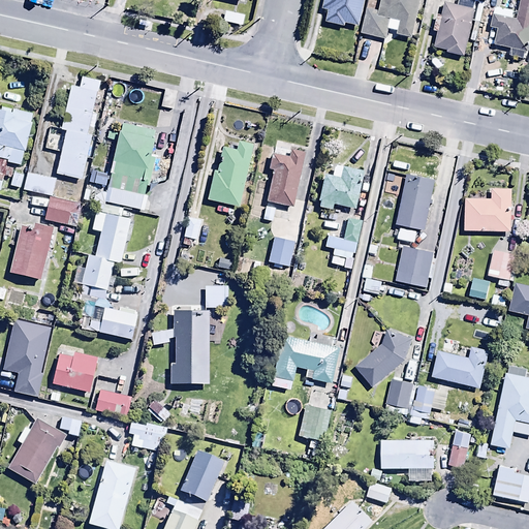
[(327,9),(323,22),(344,26),(344,23),(359,26),(364,0),(322,0),(321,8),(327,9)]
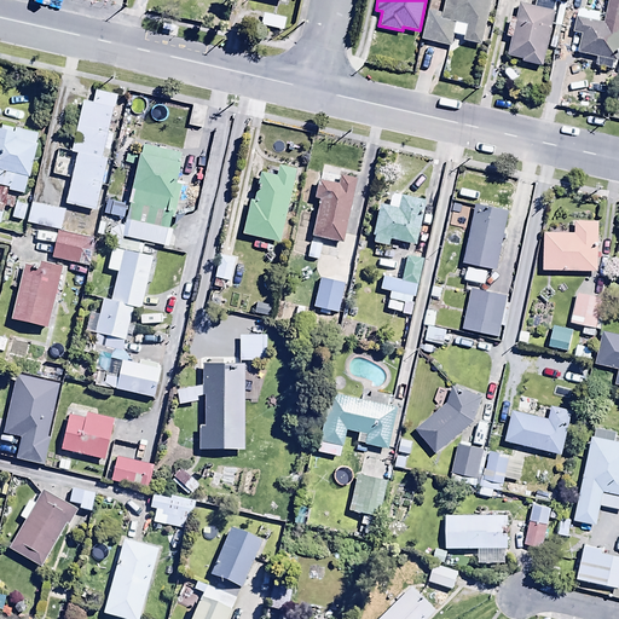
[(445,0),(443,12),(427,10),(421,39),(451,45),(455,27),(464,29),(462,40),(481,44),(490,0),(445,0)]
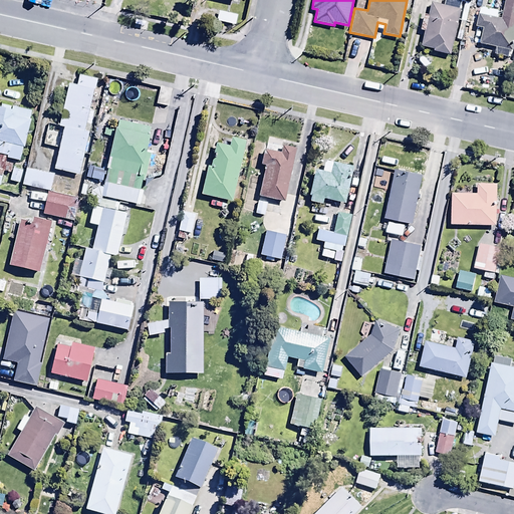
[(431,1),(428,15),(423,14),(420,29),(425,30),(422,44),(434,46),(433,50),(448,53),(449,49),(451,50),(460,6),(459,6),(459,0),(444,0),(443,3),(431,1)]
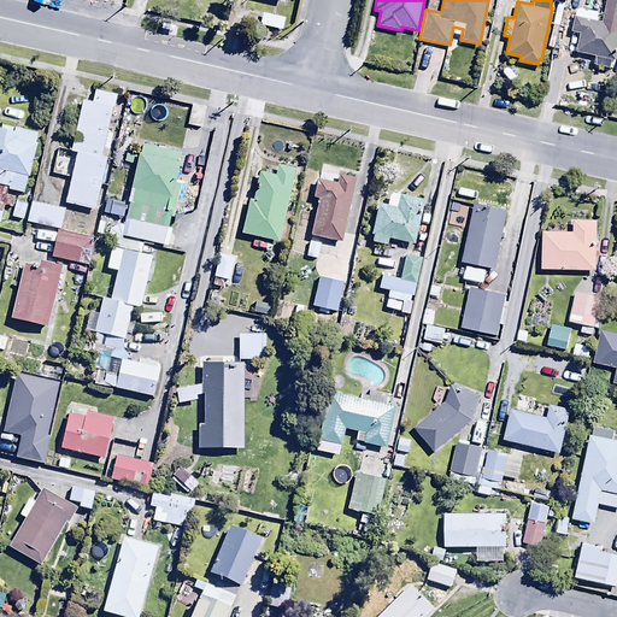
[(575,53),(592,57),(589,65),(609,69),(611,60),(615,60),(616,45),(616,0),(605,0),(603,13),(575,9),(571,31),(580,33),(575,53)]
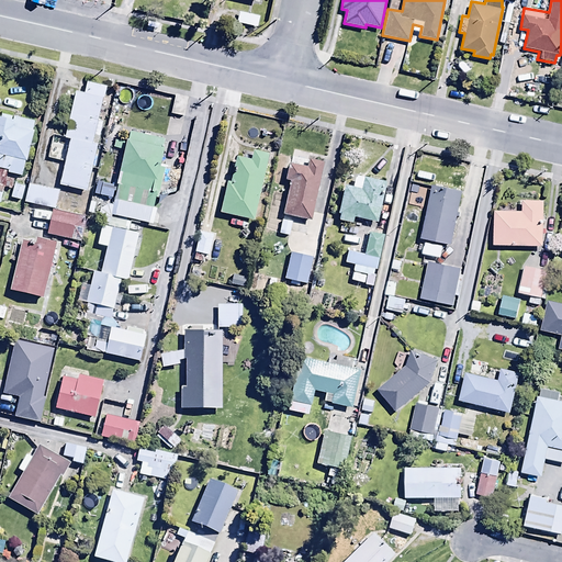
[(257,15),(237,12),(235,23),(255,27),(257,15)]
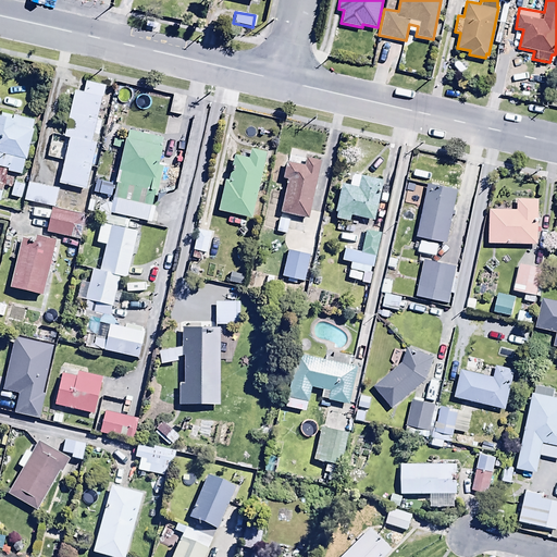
[(46,157),(62,161),(57,182),(85,188),(99,134),(91,133),(103,85),(86,81),(83,90),(75,88),(62,136),(69,138),(65,149),(49,145),(46,157)]
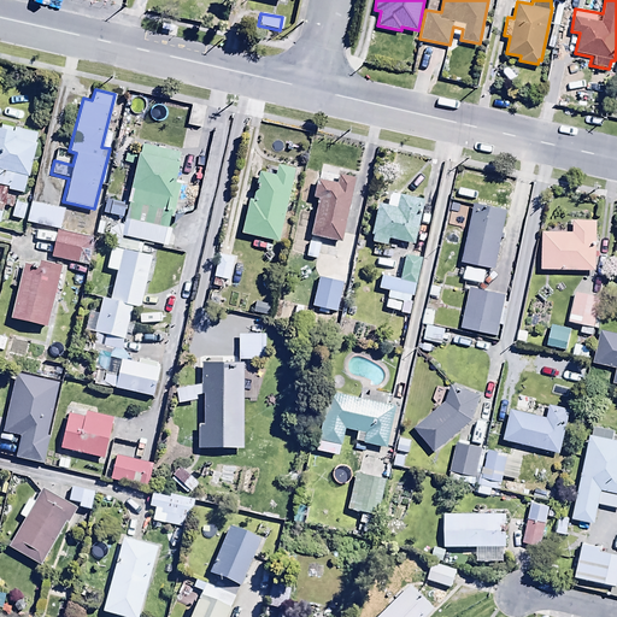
[(0,215),(3,205),(11,207),(15,197),(5,194),(7,188),(23,192),(37,131),(0,122),(0,215)]
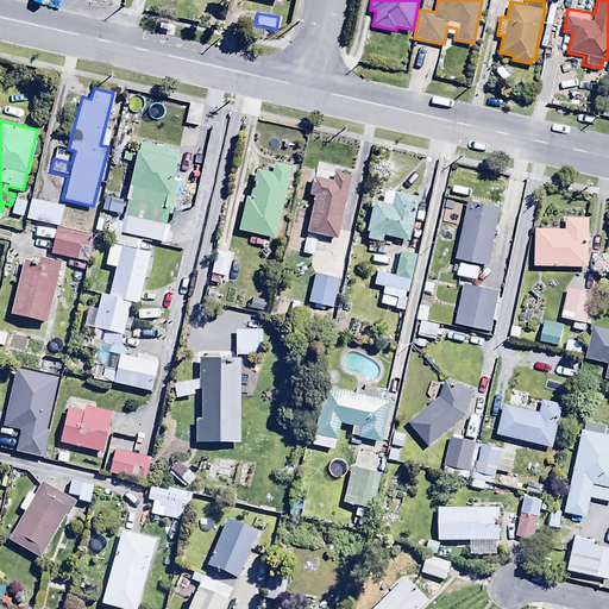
[(124,198),(126,198),(119,232),(164,242),(177,180),(171,179),(179,149),(114,136),(108,164),(121,167),(123,161),(132,163),(124,198)]
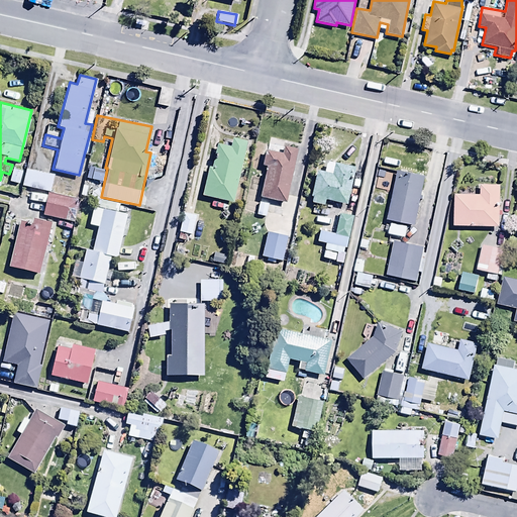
[(210,166),(207,165),(200,194),(231,201),(245,141),(231,137),(229,145),(216,142),(210,166)]
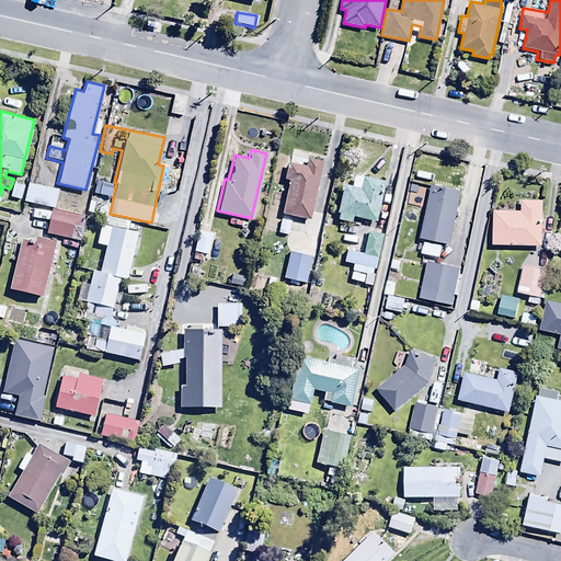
[(283,179),(287,180),(276,233),(286,236),(290,215),(308,219),(320,161),(306,158),(305,165),(286,162),(283,179)]
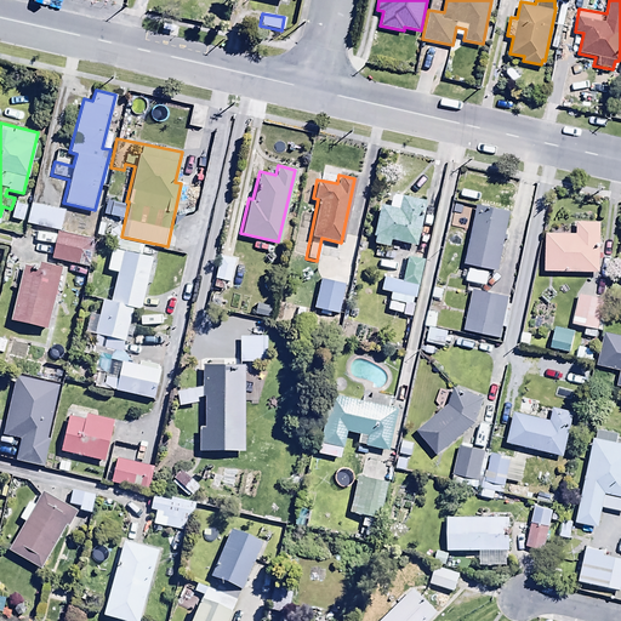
[(416,244),(421,215),(417,214),(419,211),(422,211),(425,199),(389,193),(387,205),(379,204),(371,243),(389,245),(389,239),(416,244)]
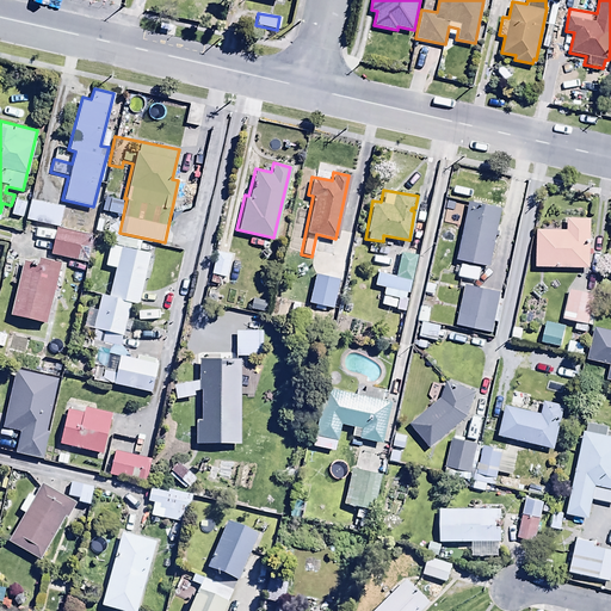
[(104,197),(102,210),(121,215),(124,202),(104,197)]
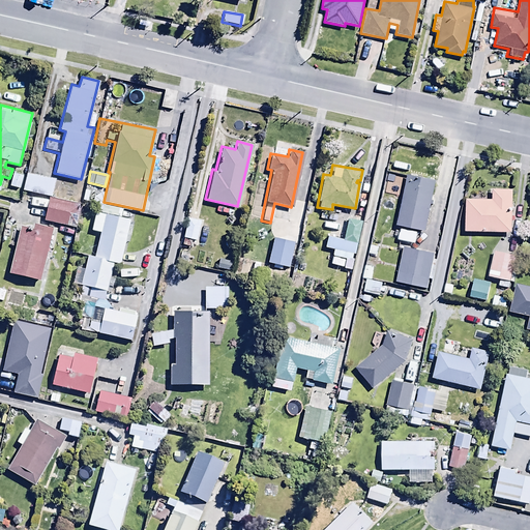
[(55,178),(27,172),(23,189),(51,196),(55,178)]
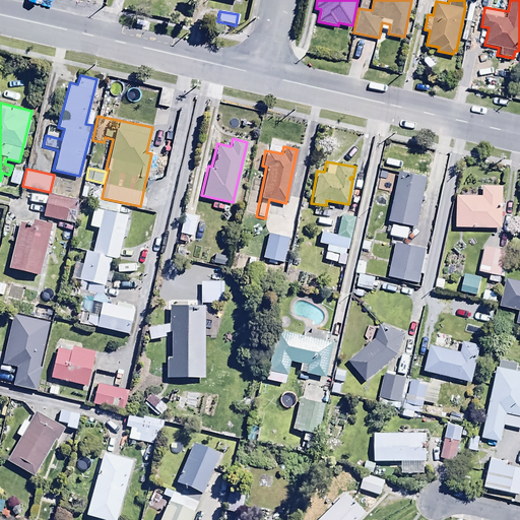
[(19,185),(22,172),(12,170),(9,183),(19,185)]
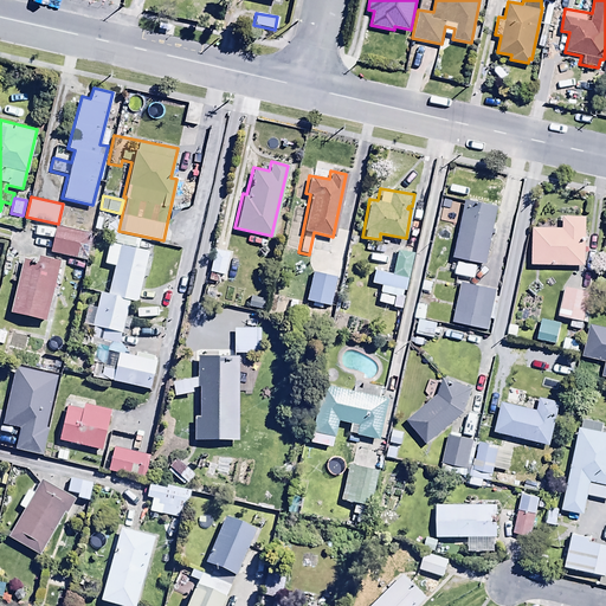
[(497,205),(464,198),(451,257),(485,263),(497,205)]
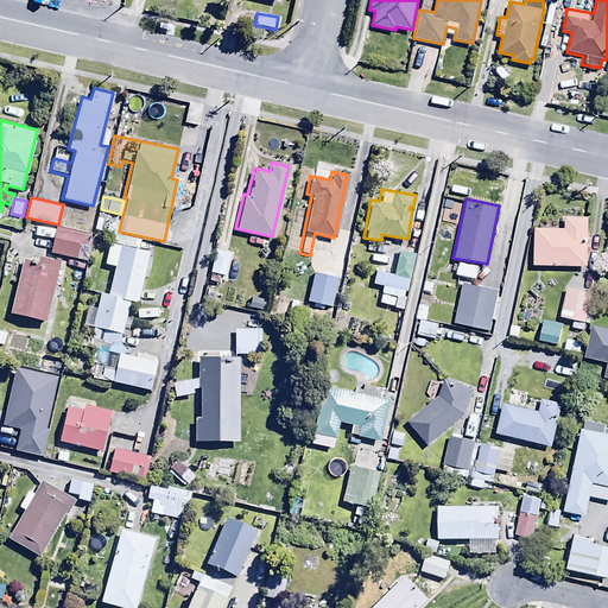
[(587,216),(562,215),(562,227),(533,226),(532,264),(584,266),(587,216)]
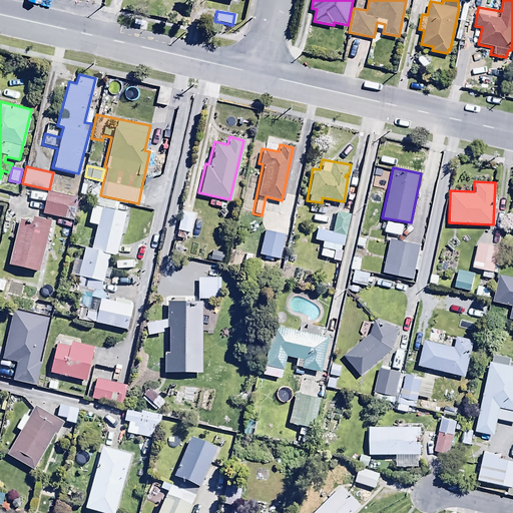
[(47,189),(41,213),(72,219),(77,196),(47,189)]
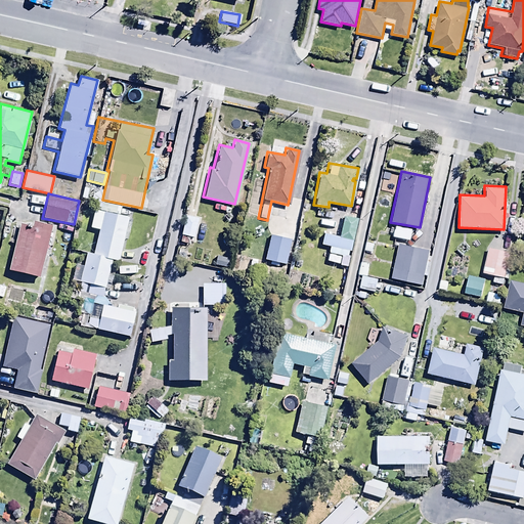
[(75,263),(72,280),(89,284),(87,293),(103,296),(112,258),(119,259),(128,216),(101,211),(93,252),(85,250),(82,264),(75,263)]
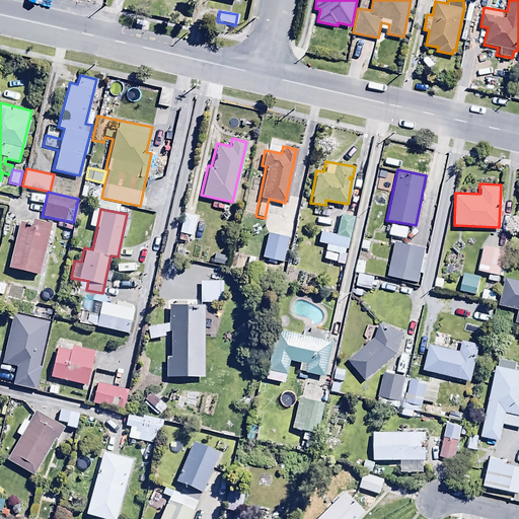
[(307,210),(305,218),(319,220),(320,212),(307,210)]
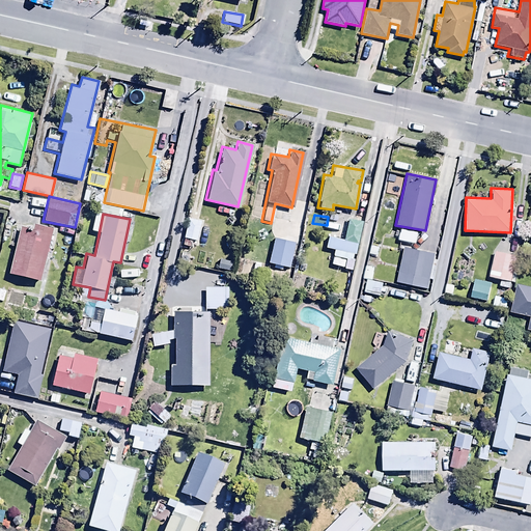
[(200,219),(187,217),(183,246),(190,247),(192,239),(197,240),(200,219)]
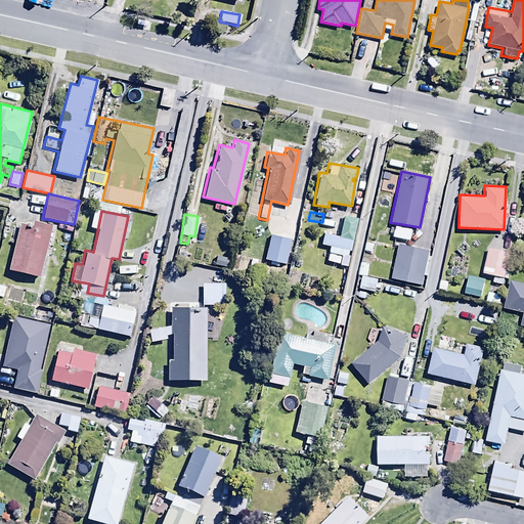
[(338,236),(321,232),(319,244),(350,252),(358,219),(343,216),(338,236)]
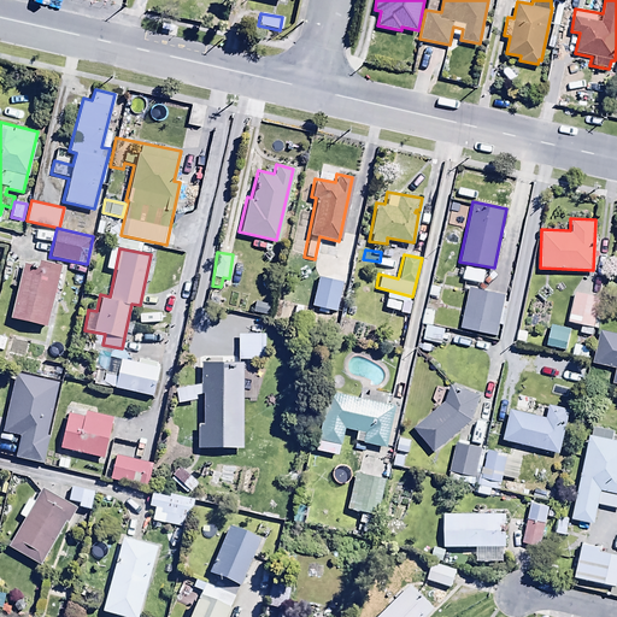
[(70,276),(58,274),(60,265),(39,259),(37,265),(23,262),(10,318),(45,327),(54,289),(66,292),(70,276)]
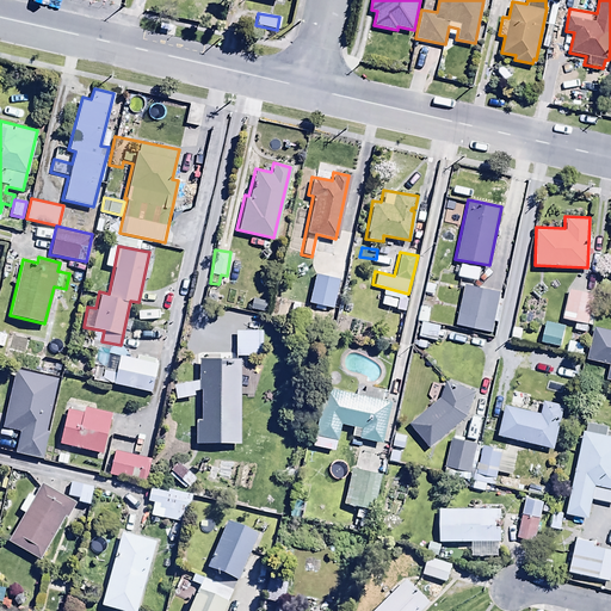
[(480,267),(460,263),(457,276),(476,281),(480,267)]
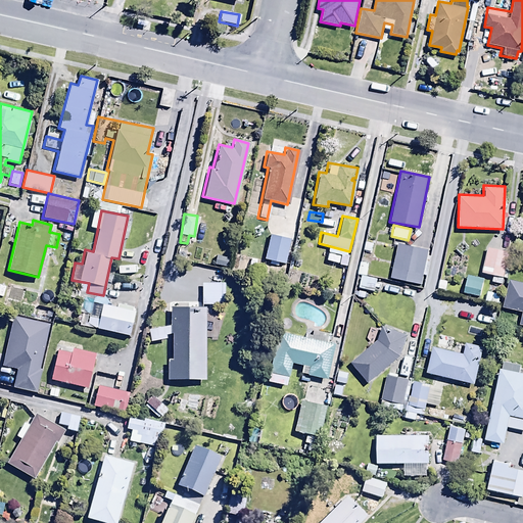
[(289,238),(267,234),(262,258),(284,264),(289,238)]
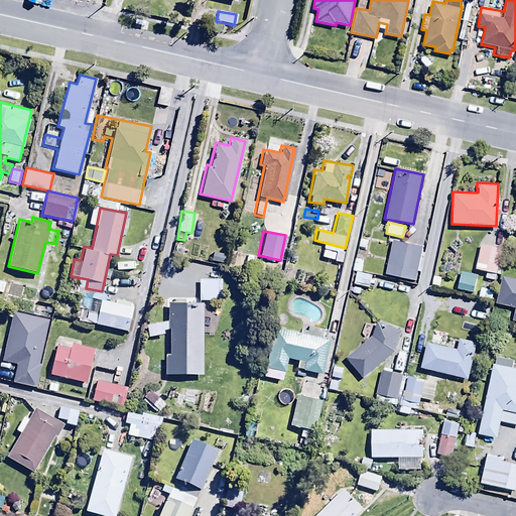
[(370,241),(360,239),(357,250),(368,252),(370,241)]
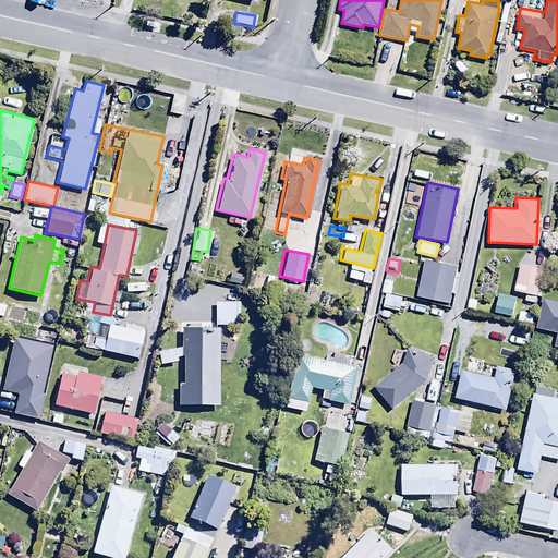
[(455,269),(456,267),(424,259),(415,296),(425,298),(424,303),(451,308),(453,298),(449,296),(450,293),(453,294),(459,270),(455,269)]
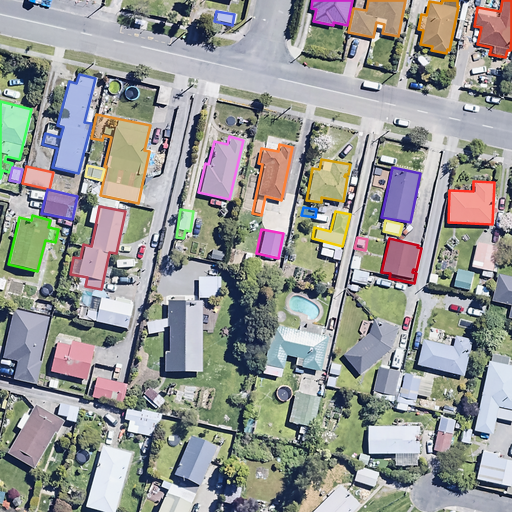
[(481,276),(490,277),(498,246),(476,241),(471,266),(482,268),(481,276)]
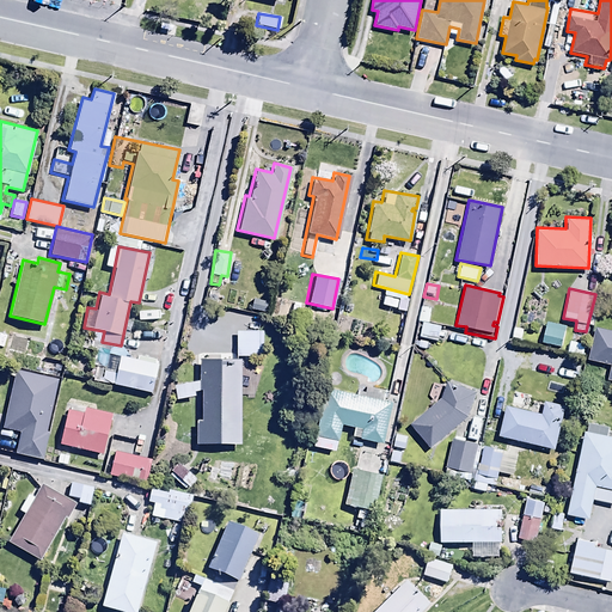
[(265,301),(251,298),(248,310),(262,313),(265,301)]
